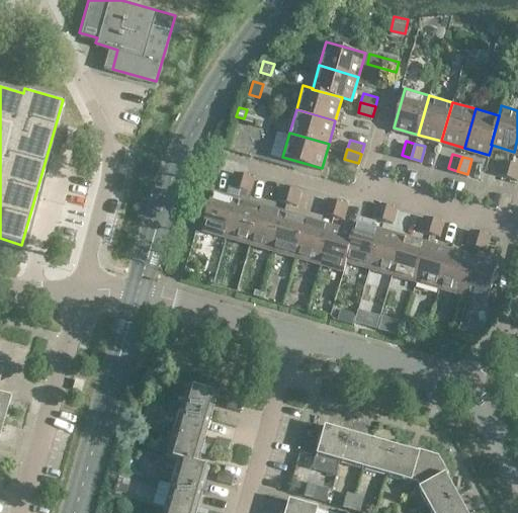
[(502,158),(498,172),(508,175),(512,161),(502,158)]
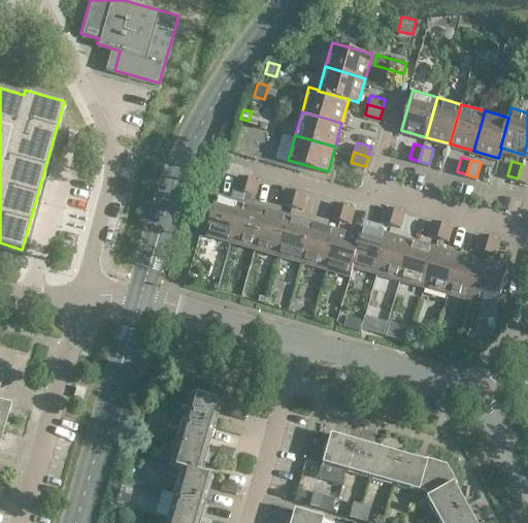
[(527,178),(527,165),(522,164),(518,178),(527,182),(527,178)]
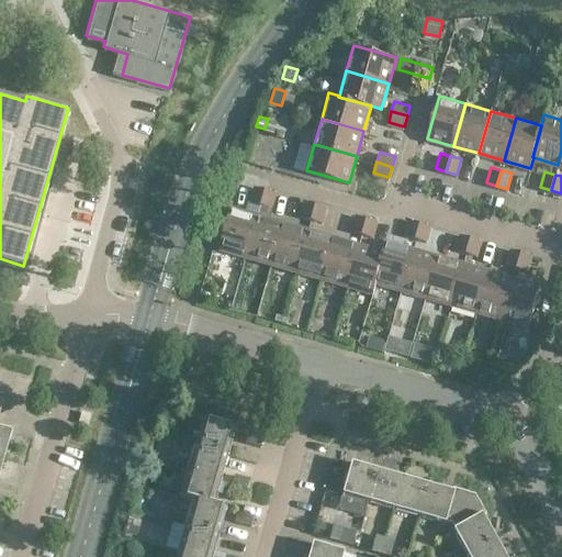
[(221,248),(246,255),(258,213),(261,203),(266,188),(255,185),(250,200),(251,200),(248,210),(232,205),(221,248)]
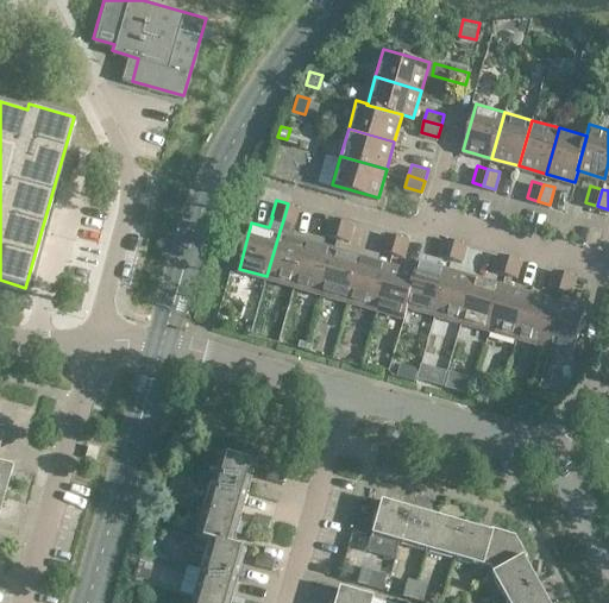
[(299,206),(288,203),(283,220),(294,224),(299,206)]
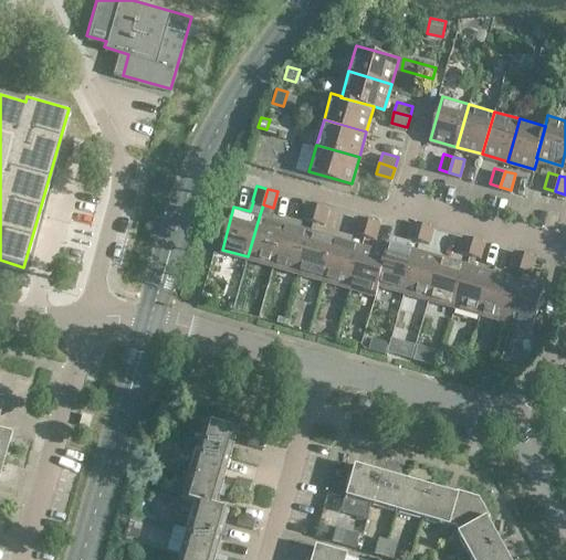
[(318,203),(307,200),(303,217),(314,219),(318,203)]
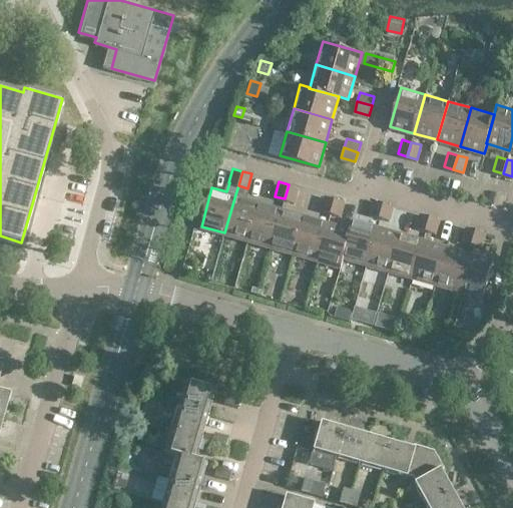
[(299,187),(289,184),(285,198),(294,201),(299,187)]
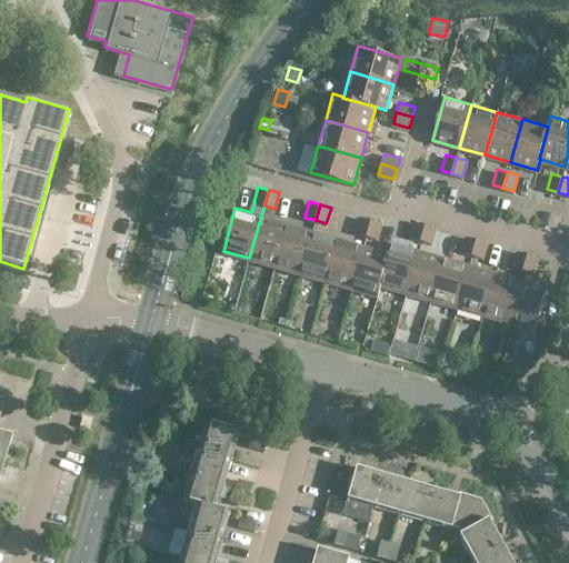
[(261,215),(249,258),(275,265),(287,223),(272,219),(275,209),(265,205),(261,215)]
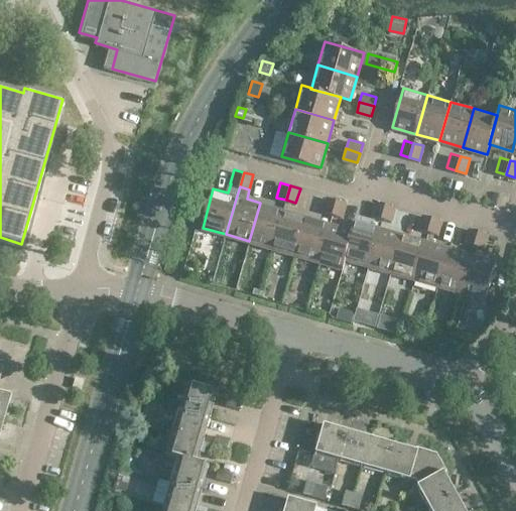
[(337,199),(328,197),(324,211),(333,214),(337,199)]
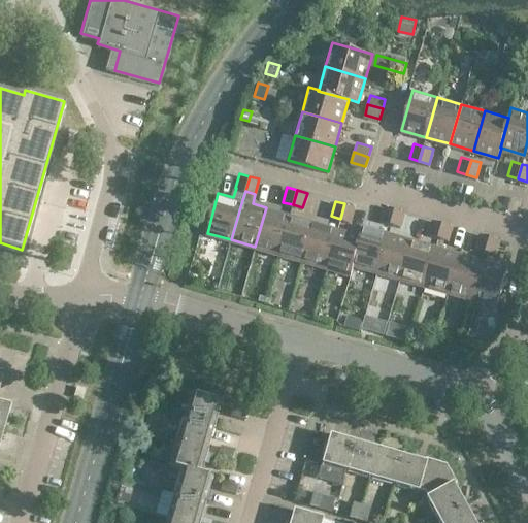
[(355,206),(344,203),(340,219),(351,221),(355,206)]
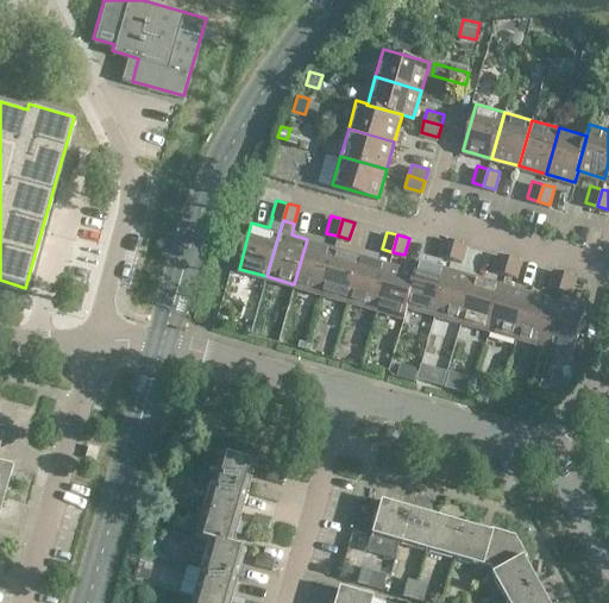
[(456,239),(444,237),(439,253),(451,256),(456,239)]
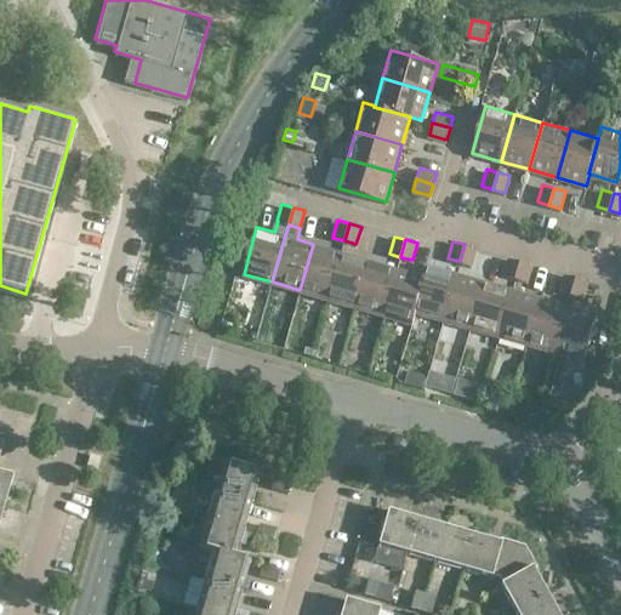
[(342,251),(313,244),(300,290),(328,297),(342,251)]
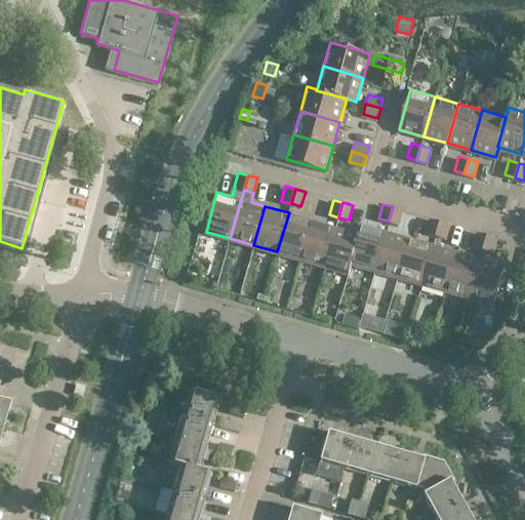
[(402,209),(393,206),(389,221),(398,224),(402,209)]
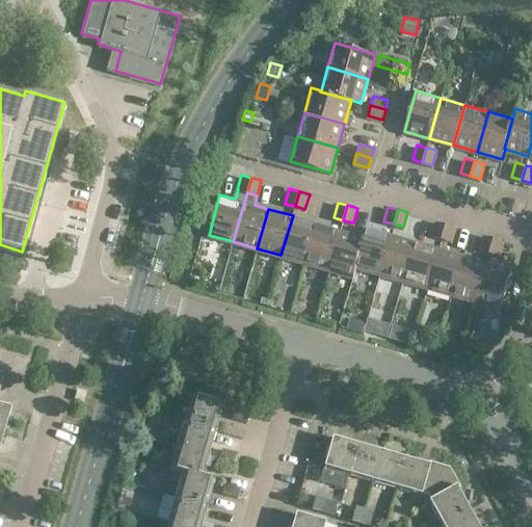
[(316,222),(293,215),(281,255),(304,262),(316,222)]
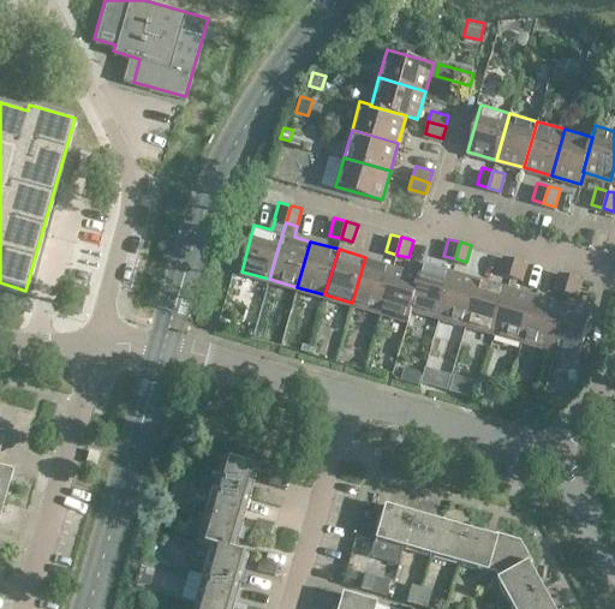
[(515,257),(505,255),(499,272),(511,275),(515,257)]
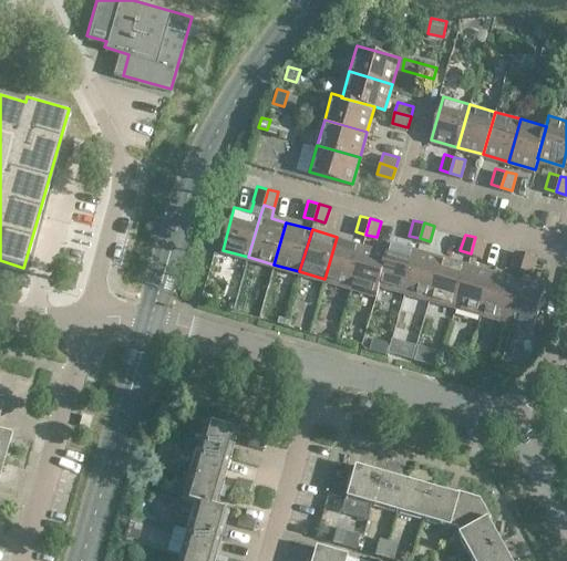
[(363,243),(337,237),(325,279),(350,287),(363,243)]
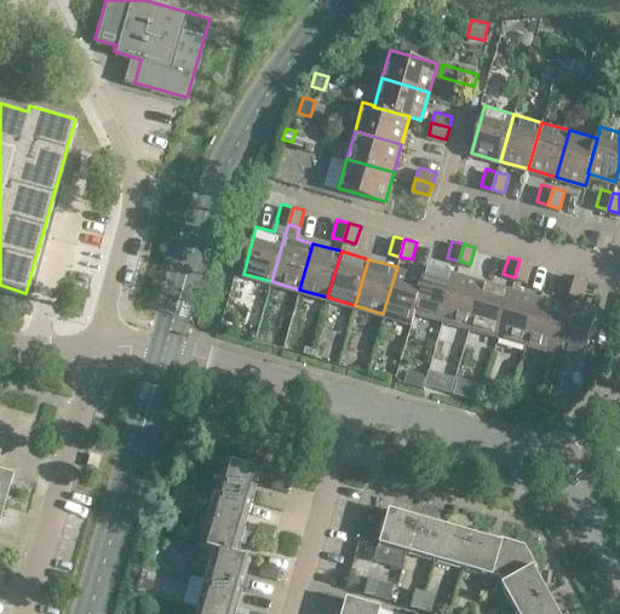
[(532,263),(520,259),(515,277),(526,280),(532,263)]
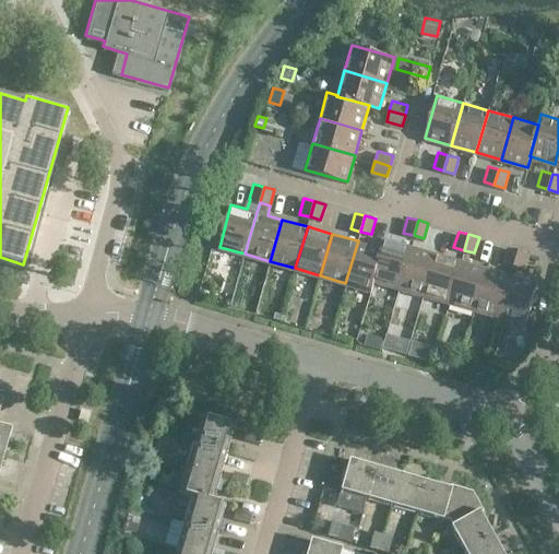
[(385,237),(382,247),(383,248),(373,280),(373,281),(399,287),(411,245),(385,237)]
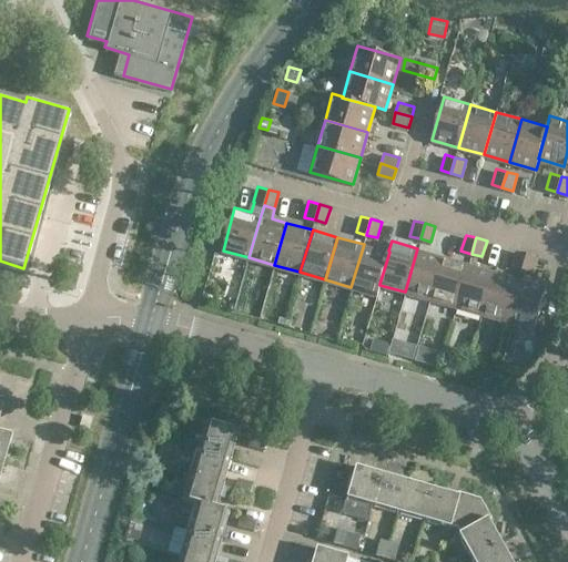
[(388,251),(364,244),(351,287),(377,295),(379,285),(379,284),(389,252),(388,251)]
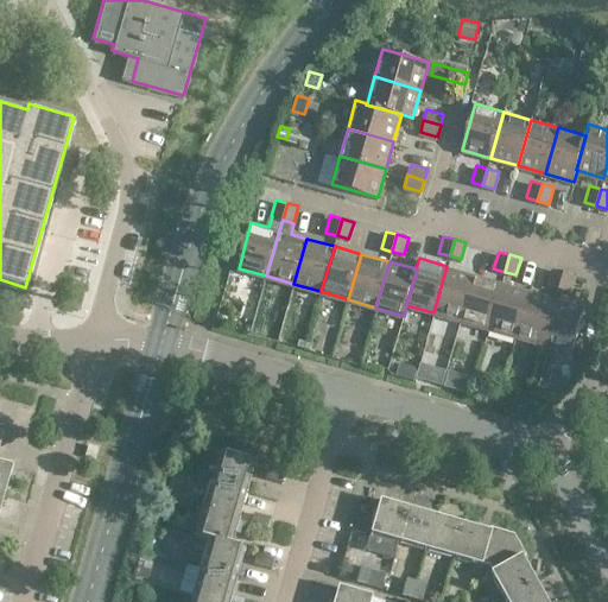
[(474,274),(447,266),(434,312),(461,321),(474,274)]
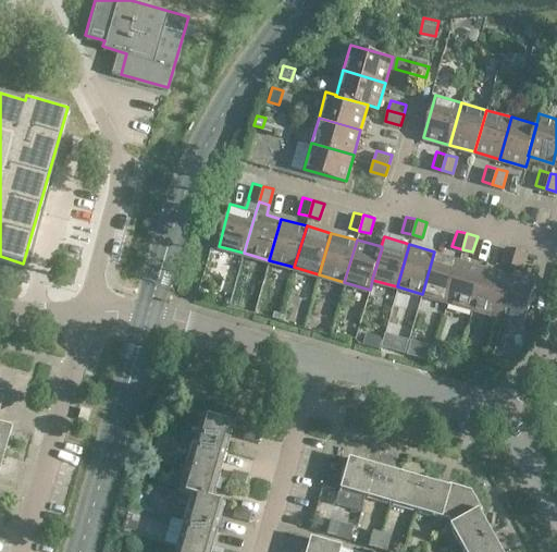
[(517,247),(507,245),(502,260),(512,262),(517,247)]
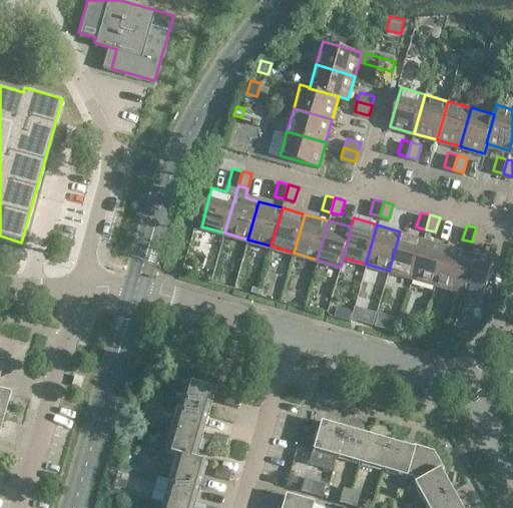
[(486,230),(476,227),(472,241),(482,244),(486,230)]
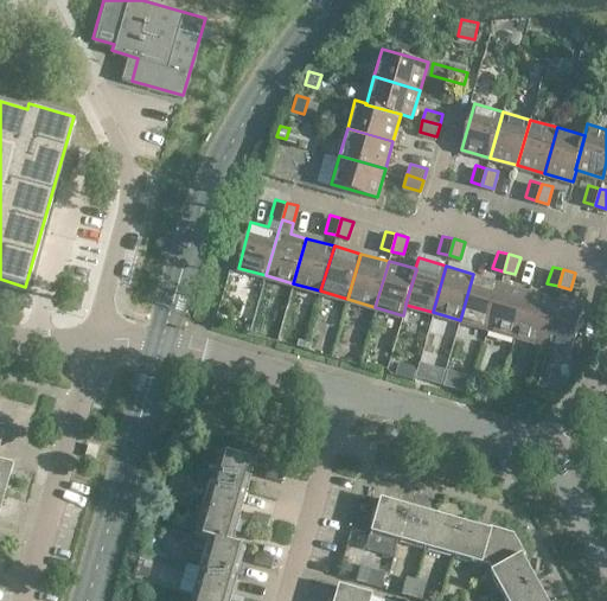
[(500,281),(473,274),(460,320),(487,327),(500,281)]
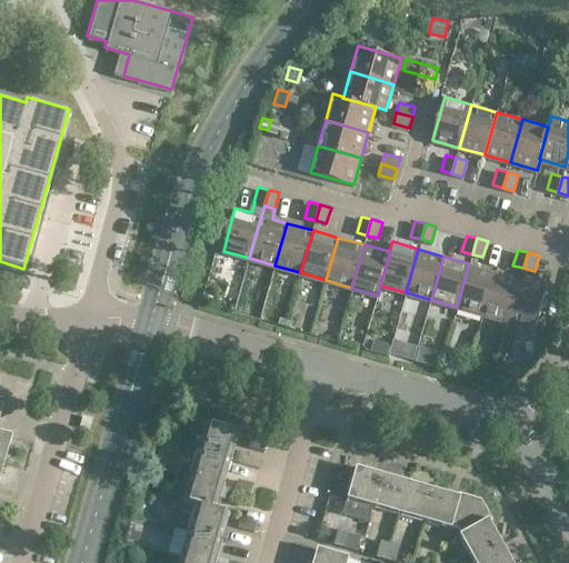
[(495,271),(469,263),(457,307),(482,314),(495,271)]
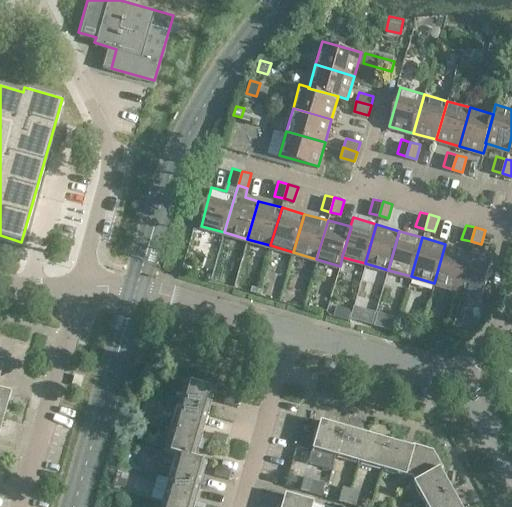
[(469,251),(445,244),(434,283),(458,289),(469,251)]
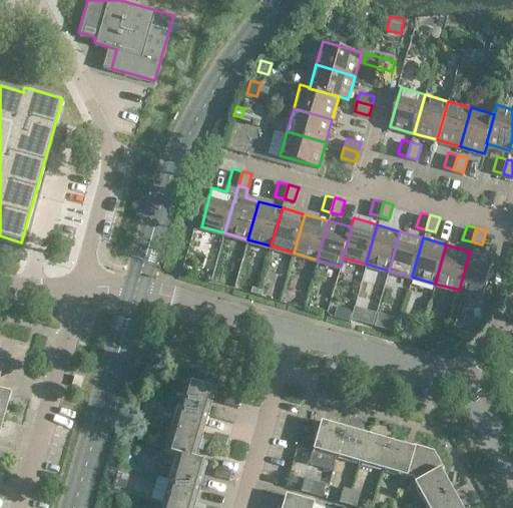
[(493,258),(470,251),(459,290),(482,297),(493,258)]
